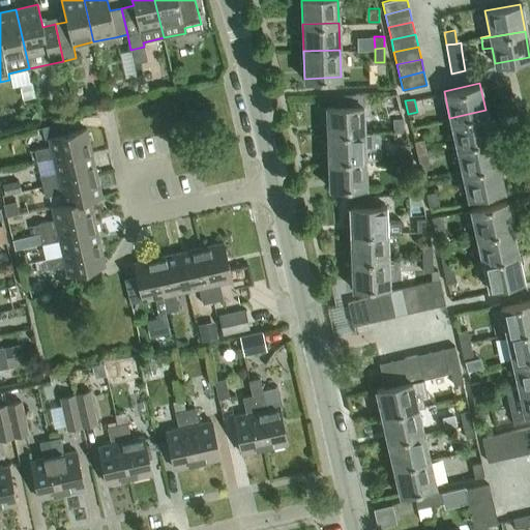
[(326,105),(327,133),(363,131),(362,104),(326,105)]
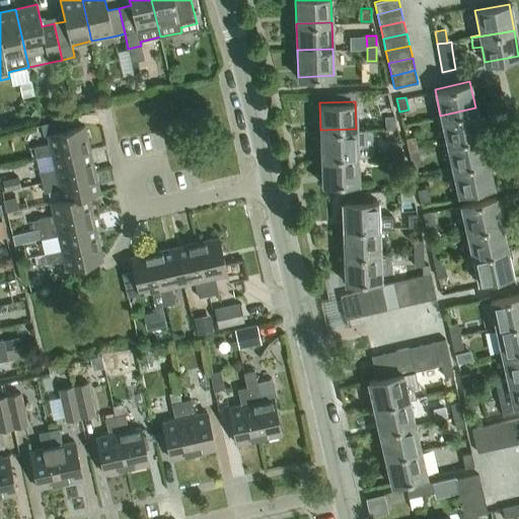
[(440,116),(446,141),(482,133),(475,107),(440,116)]
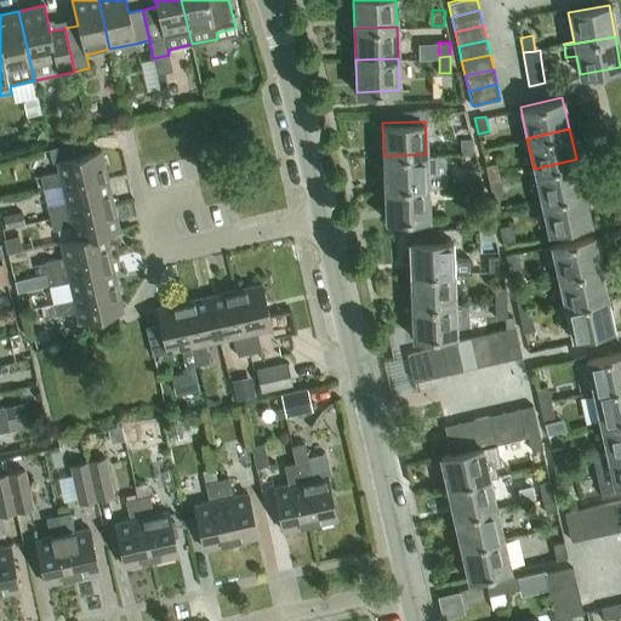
[(461,153),(472,153),(472,138),(460,138),(461,153)]
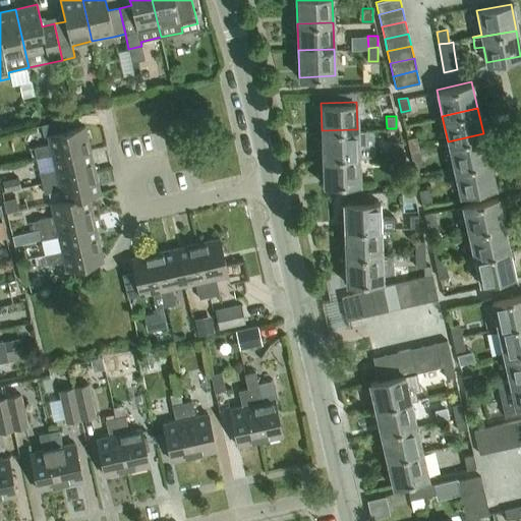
[(44,135),(62,131),(59,119),(41,124),(44,135)]
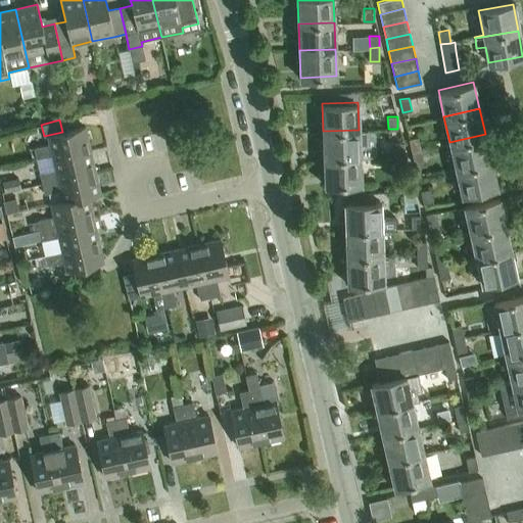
[(50,144),(34,148),(36,158),(52,155),(53,158),(90,149),(85,127),(48,136),(50,144)]
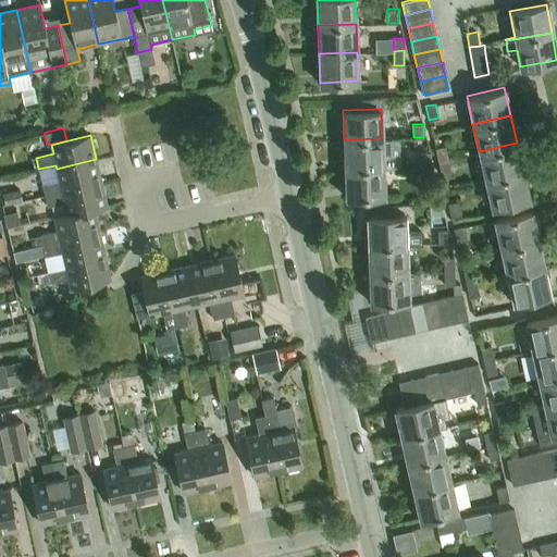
[(383,165),(382,138),(344,139),(344,168),(383,165)]
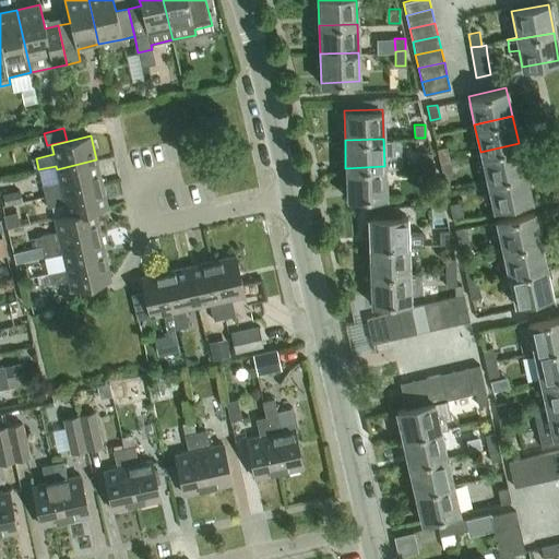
[(480,152),(487,179),(524,170),(519,143),(480,152)]
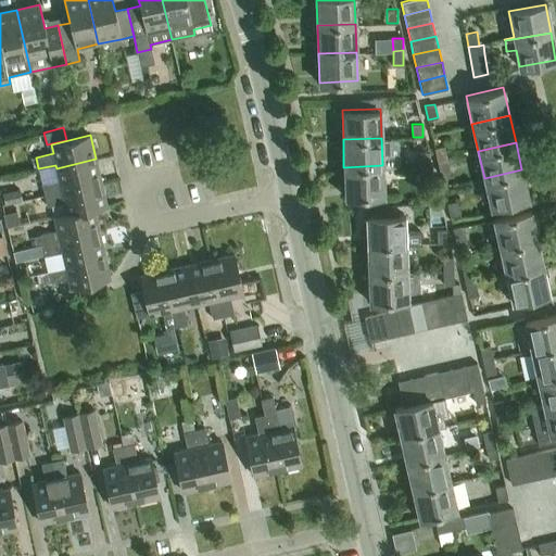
[(438,161),(447,159),(444,146),(434,148),(438,161)]
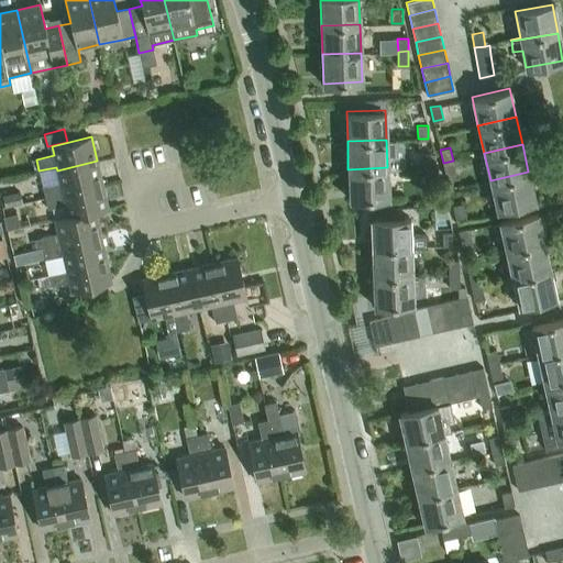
[(424,166),(434,166),(434,153),(423,154),(424,166)]
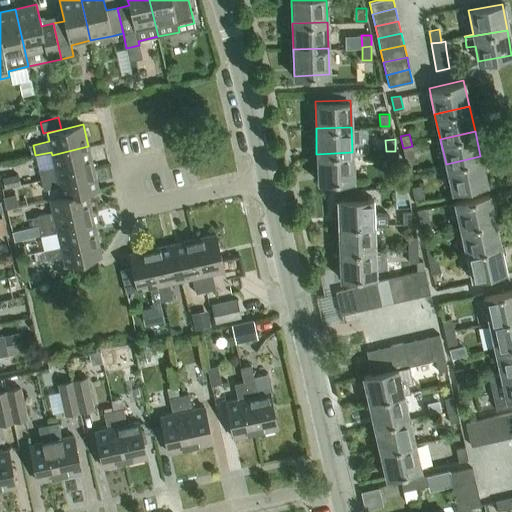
[(54,166),(39,170),(41,180),(93,168),(88,146),(52,155),(54,166)]
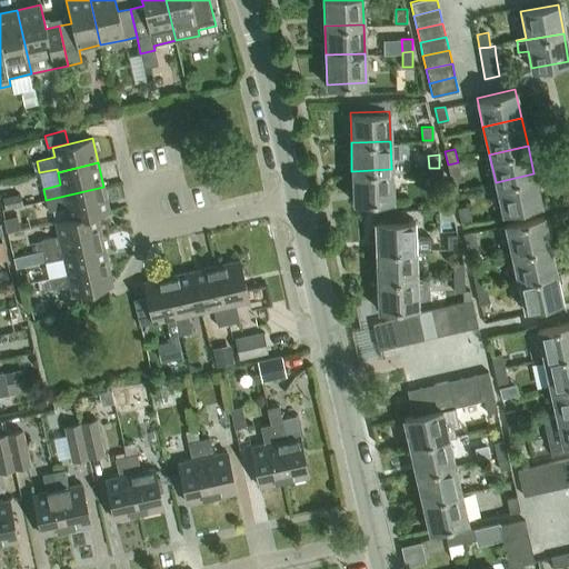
[(458,162),(448,165),(451,179),(461,177),(458,162)]
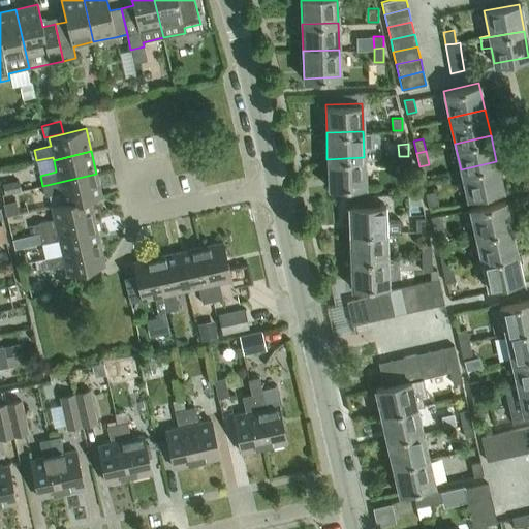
[(408,156),(399,156),(399,166),(408,166),(408,156)]
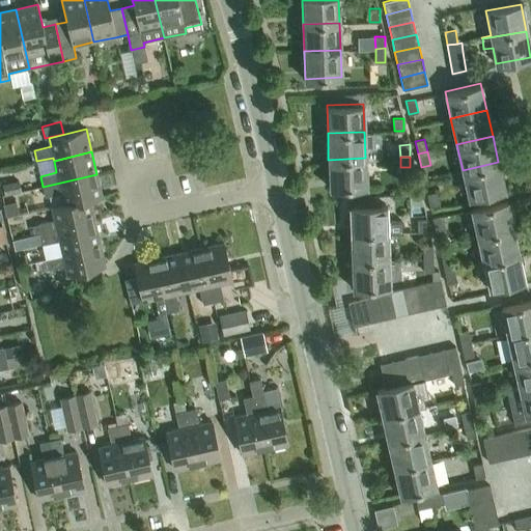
[(365,158),(328,160),(329,187),(366,186),(365,158)]
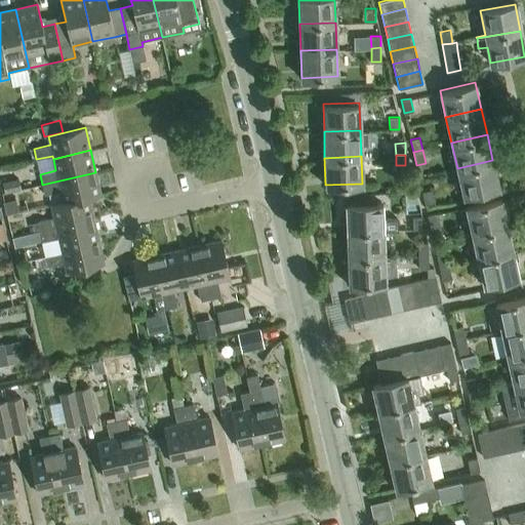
[(498,187),(492,160),(457,168),(462,195),(498,187)]
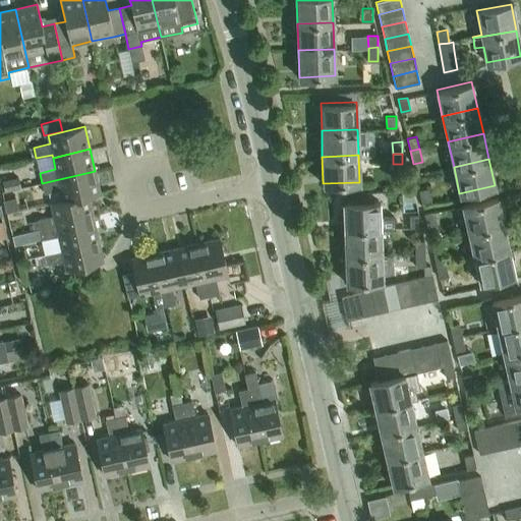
[(95,171),(42,183),(44,193),(60,189),(62,200),(63,201),(88,195),(100,193),(95,171)]
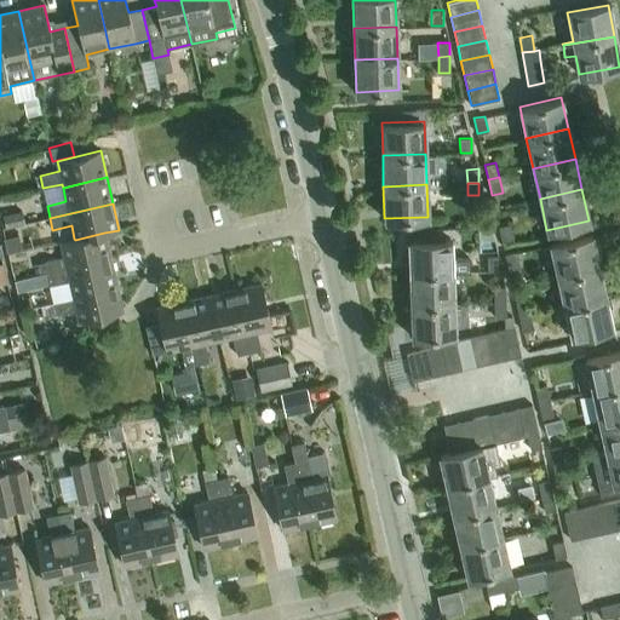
[(22,211),(4,214),(6,228),(24,223),(22,211)]
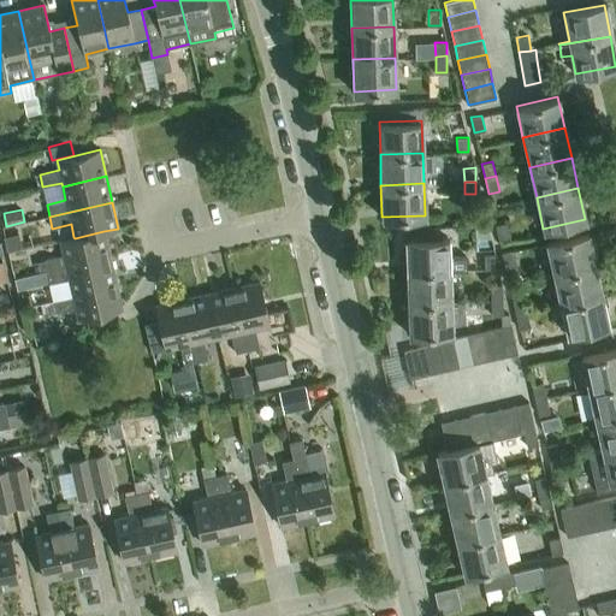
[(510,237),(505,221),(495,225),(498,241),(510,237)]
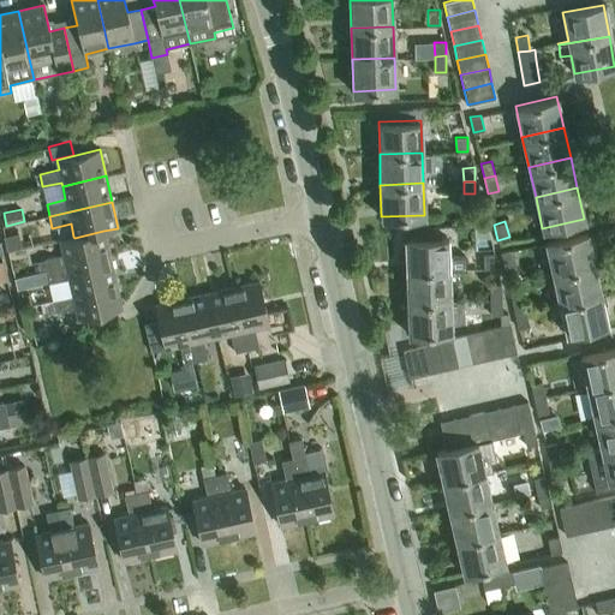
[(64,255),(45,258),(47,270),(109,256),(103,231),(75,238),(73,237),(60,240),(64,255)]
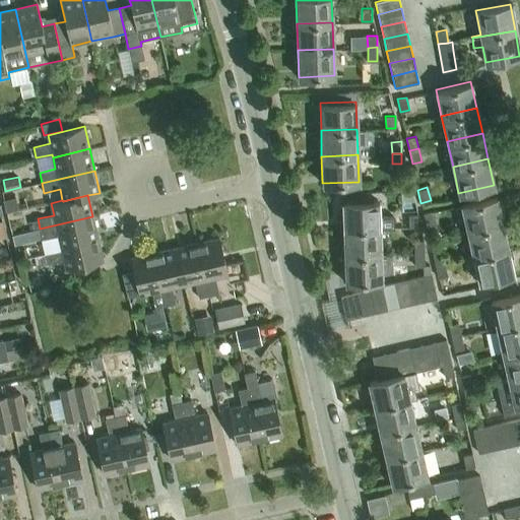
[(15,197),(4,200),(6,211),(18,208),(15,197)]
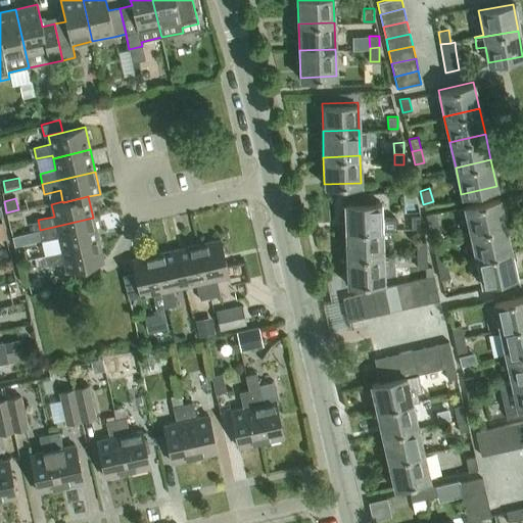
[(464,205),(470,232),(505,224),(498,198),(464,205)]
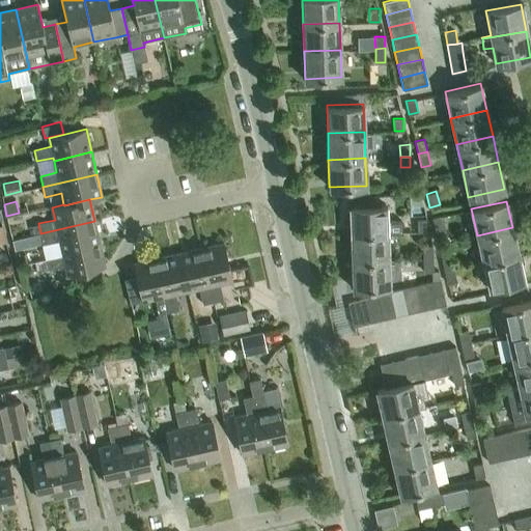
[(350,206),(351,233),(387,232),(386,205),(350,206)]
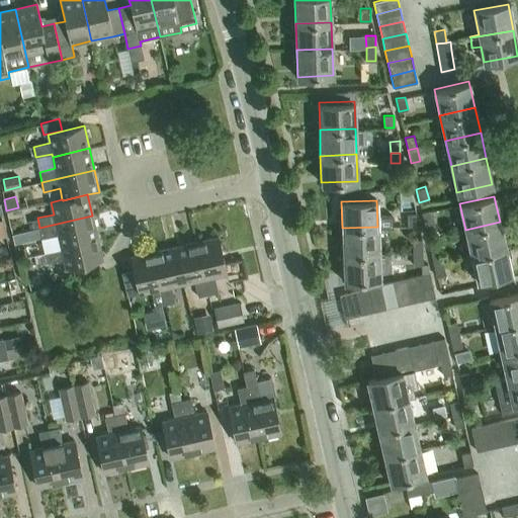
[(422,212),(425,226),(433,224),(431,210),(422,212)]
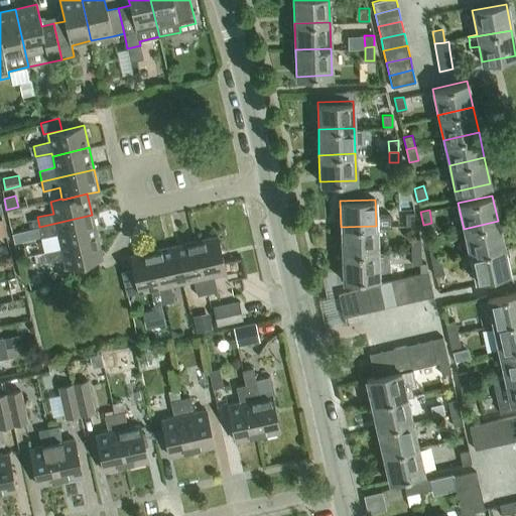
[(92,215),(39,227),(41,237),(57,234),(60,245),(97,237),(92,215)]
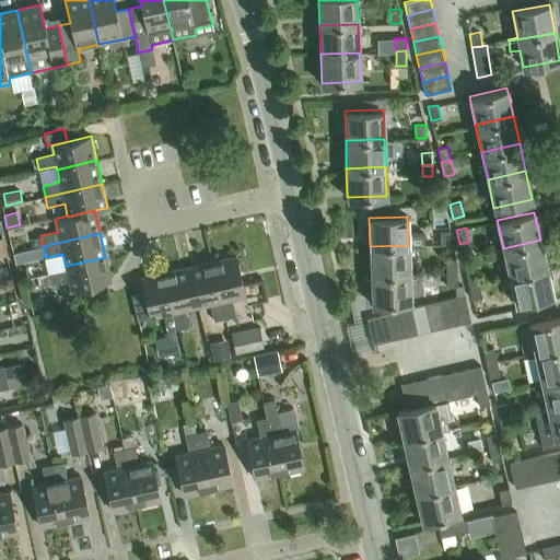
[(547,267),(540,240),(503,248),(509,276),(547,267)]
